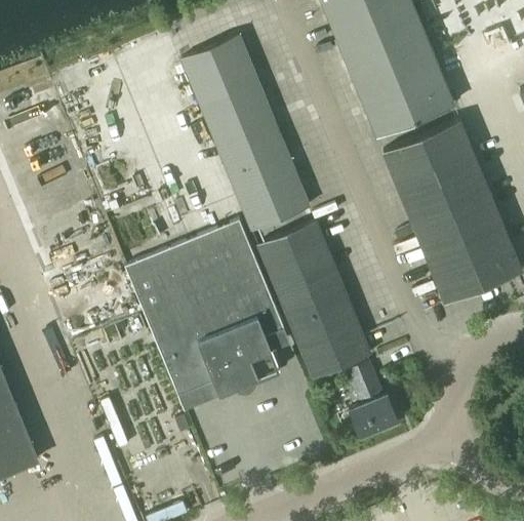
[(412,0),(320,0),(376,137),(455,106),(412,0)]
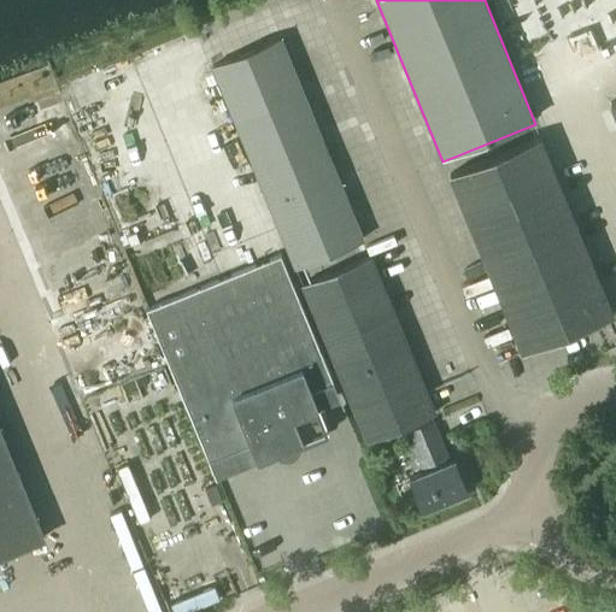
[(282,43),(213,71),(297,271),(365,243),(282,43)]
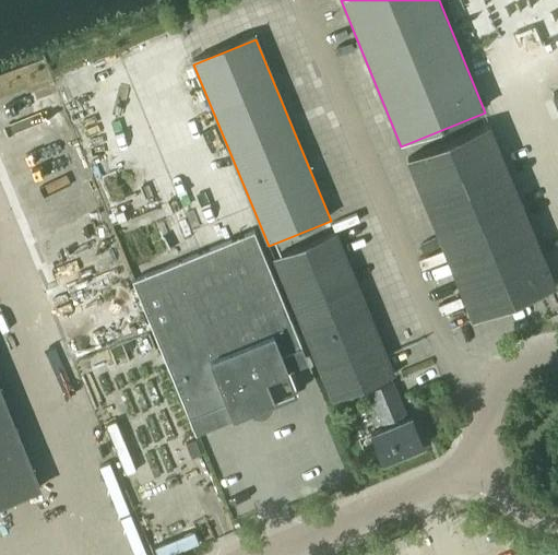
[(475,323),(556,290),(490,129),(408,163),(475,323)]
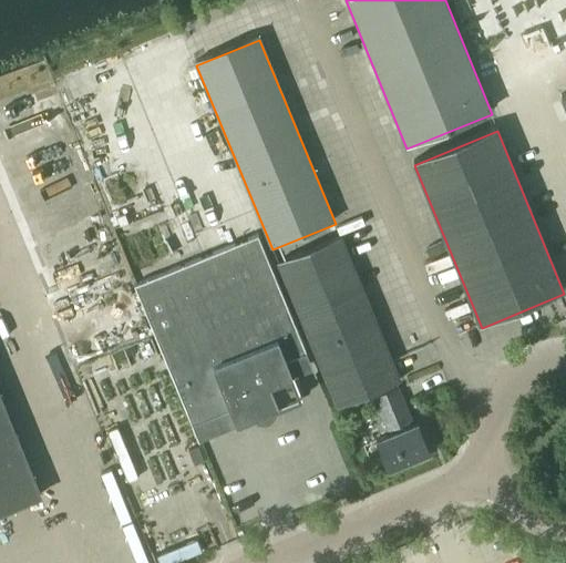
[(136,289),(199,443),(304,401),(295,380),(314,372),(259,238),(136,289)]
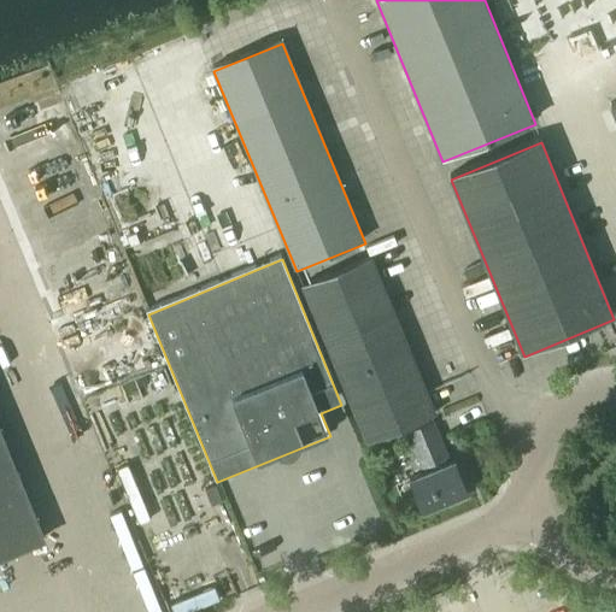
[(373,260),(304,289),(368,445),(436,417),(373,260)]
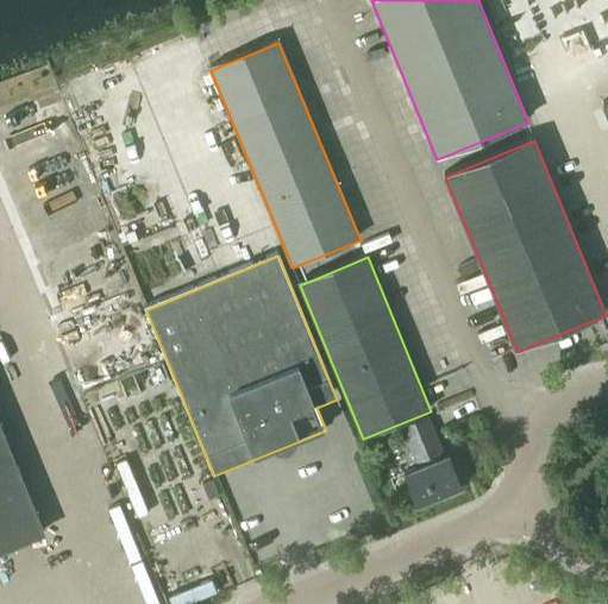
[(419,469),(405,474),(419,508),(463,490),(450,457),(444,458),(428,420),(402,431),(419,469)]
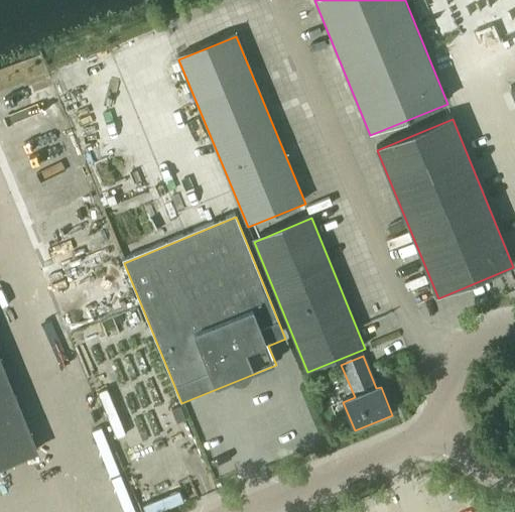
[(0,469),(37,454),(0,362),(0,469)]
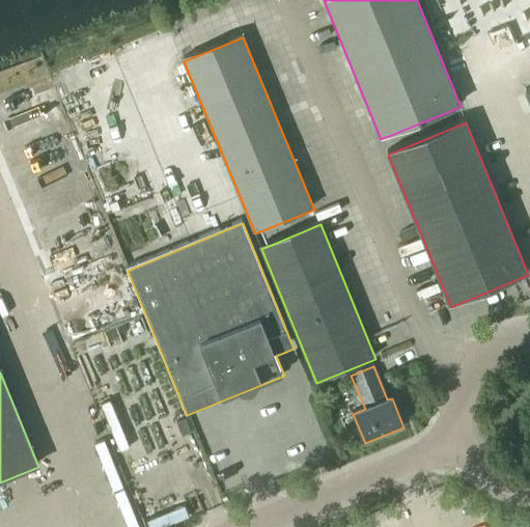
[(192,435),(187,422),(178,425),(184,438),(192,435)]
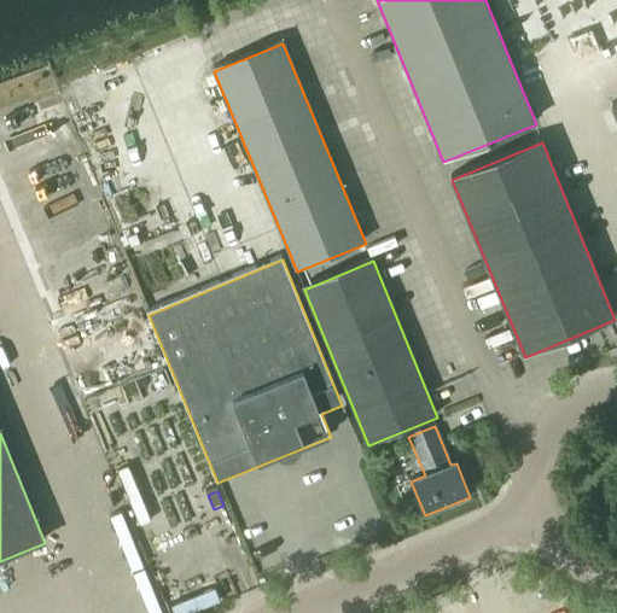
[(211,593),(172,608),(173,612),(198,612),(217,605),(211,593)]
